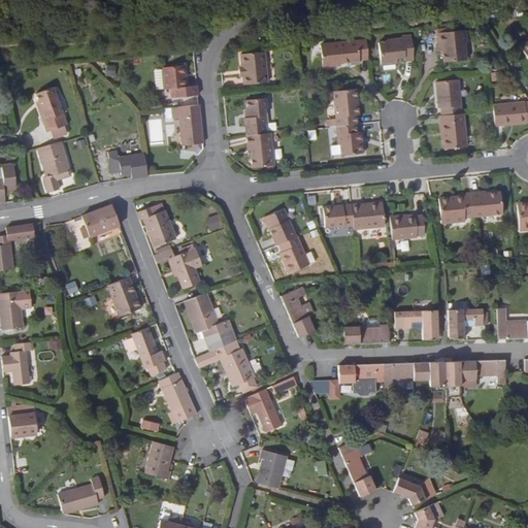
[(437,53),(441,53),(442,62),(465,61),(464,45),(467,44),(465,31),(436,33),(437,53)]
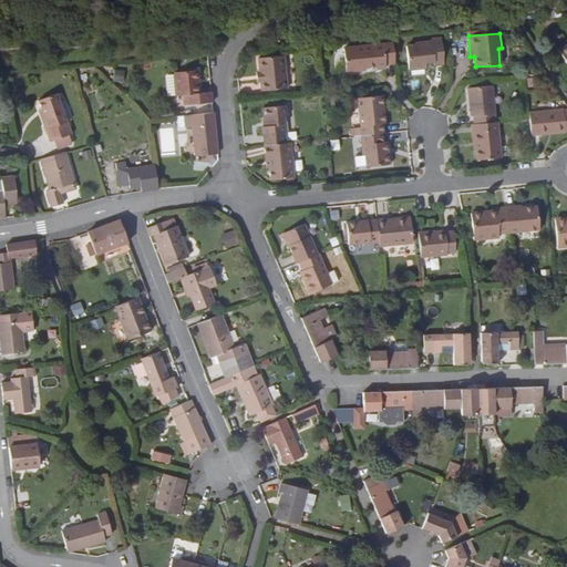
[(405,47),(408,66),(424,64),(424,61),(433,60),(433,62),(443,61),(441,40),(432,41),(432,42),(415,44),(416,45),(405,47)]
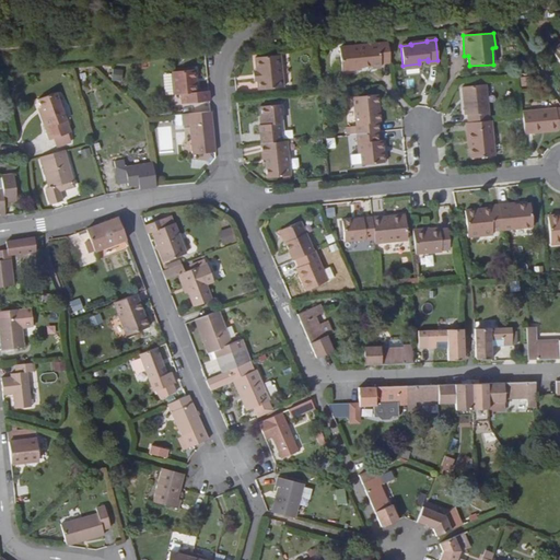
[(389,60),(388,42),(340,47),(342,68),(361,66),(361,62),(372,61),(372,65),(381,63),(381,60),(389,60)]
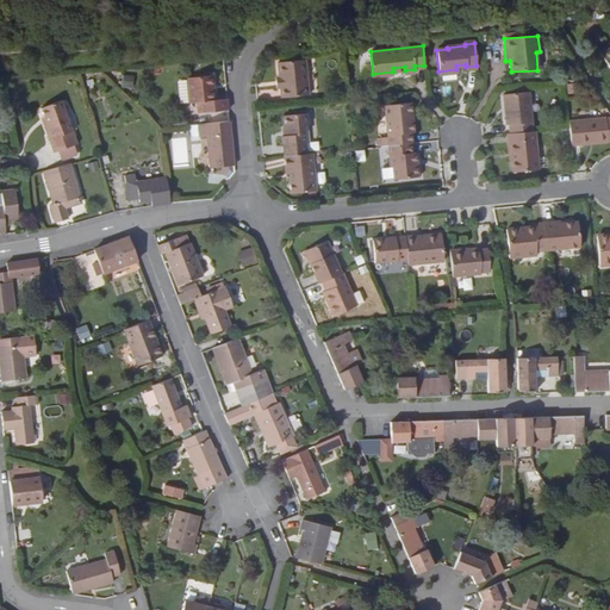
[(277,79),(278,89),(278,100),(305,98),(303,62),(275,64),(277,79)]
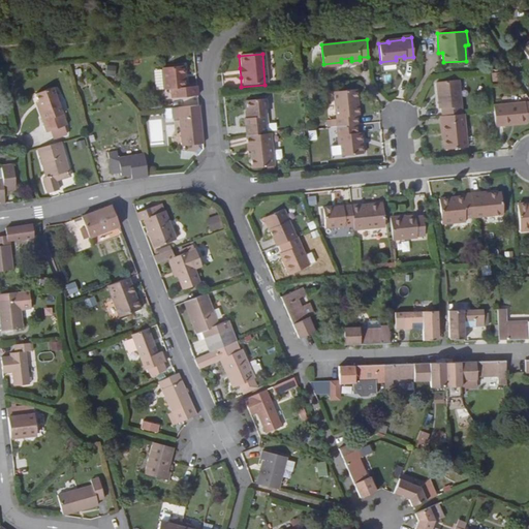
[(116,75),(116,65),(106,66),(106,75),(116,75)]
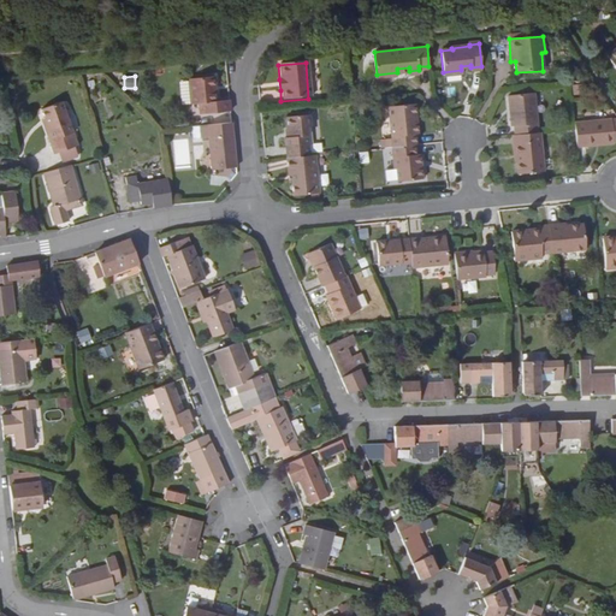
[(230,111),(229,99),(215,101),(214,76),(189,78),(191,102),(199,102),(200,114),(230,111)]
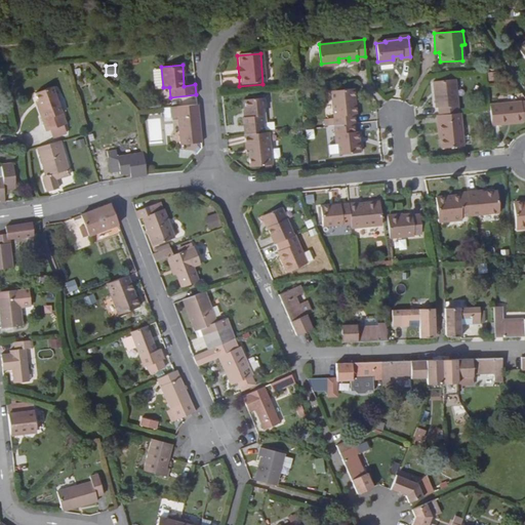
[(487,81),(495,80),(494,71),(486,73),(487,81)]
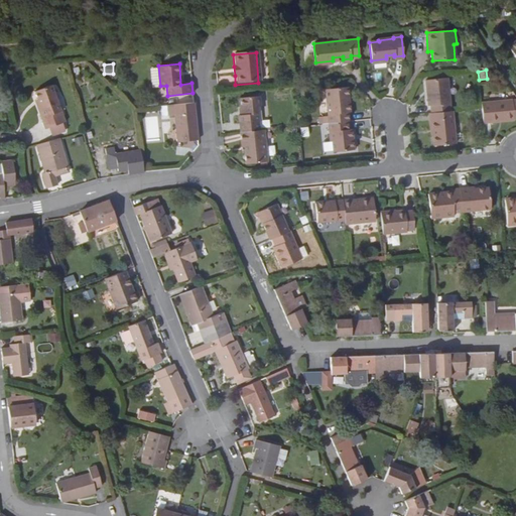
[(431,106),(431,113),(452,111),(448,79),(426,81),(428,106),(431,106)]
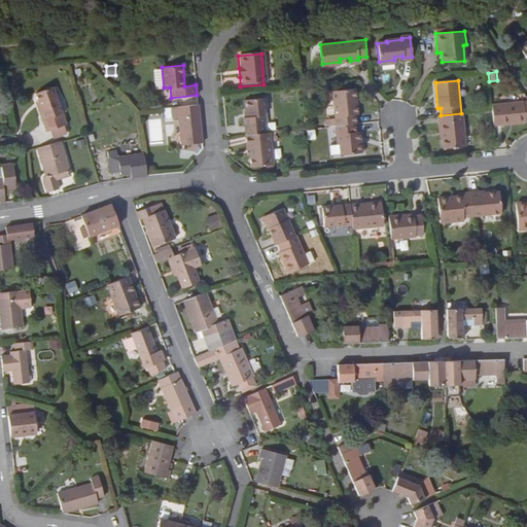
[(45,119),(42,121),(46,132),(67,124),(53,86),(36,94),(38,102),(45,119)]
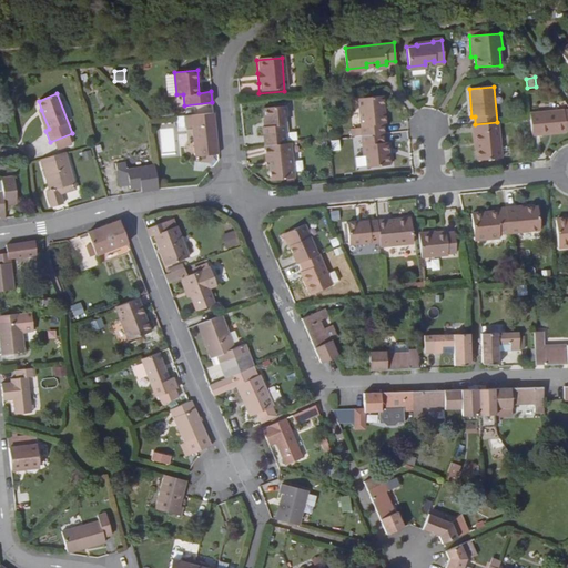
[(355,101),(358,137),(364,137),(383,134),(383,124),(385,124),(383,98),(355,101)]
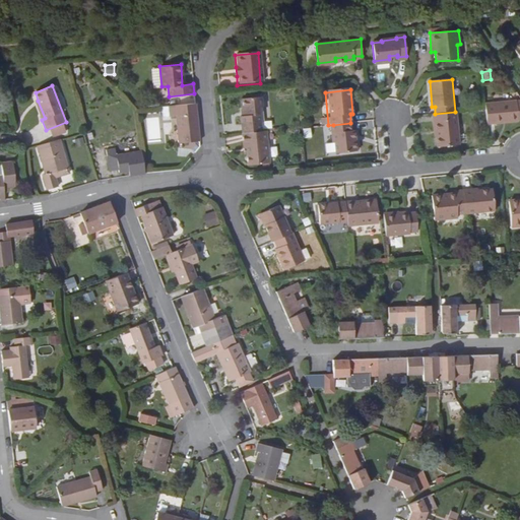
[(240,117),(241,134),(243,134),(263,132),(261,99),(243,101),(243,116),(240,117)]
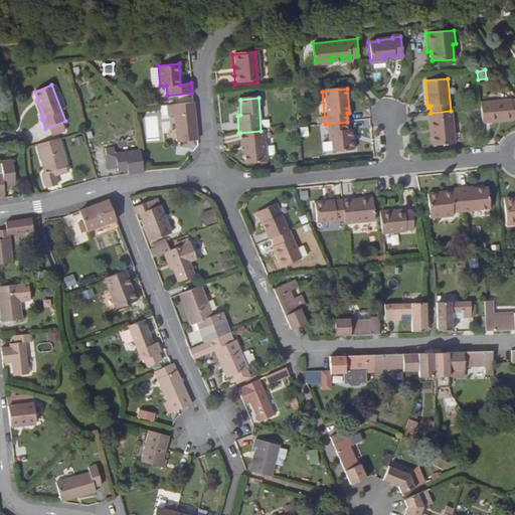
[(34,101),(41,119),(44,117),(37,100),(34,101)]
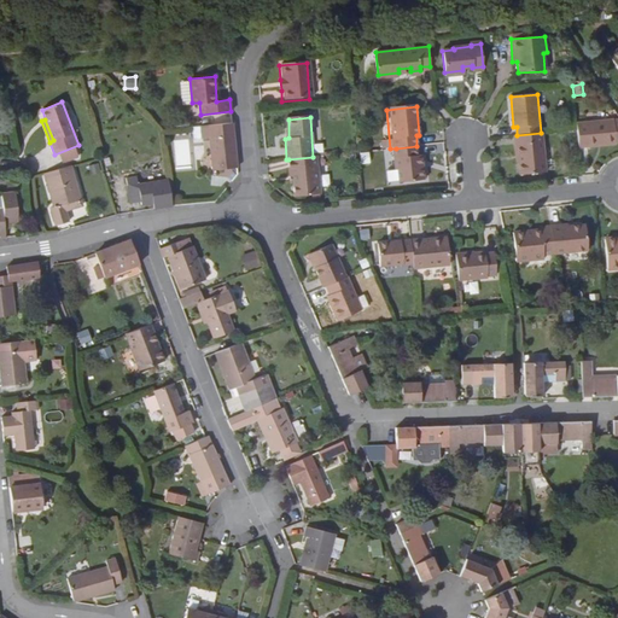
[(617,120),(577,124),(577,129),(579,149),(599,147),(599,144),(616,143),(616,141),(617,140),(617,120)]
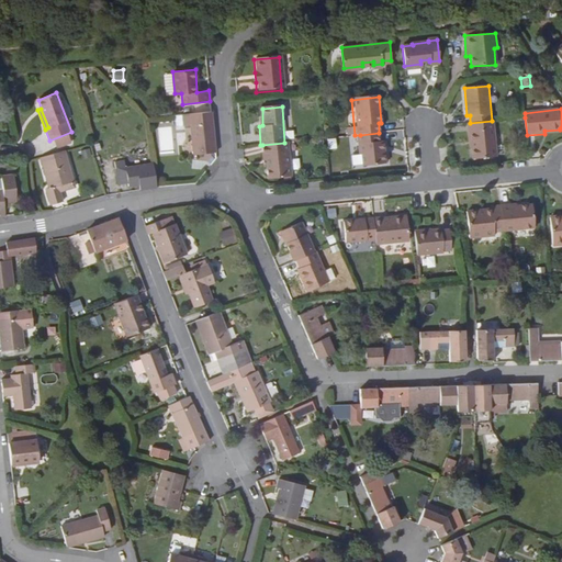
[(189,114),(190,125),(193,155),(215,153),(211,112),(189,114)]
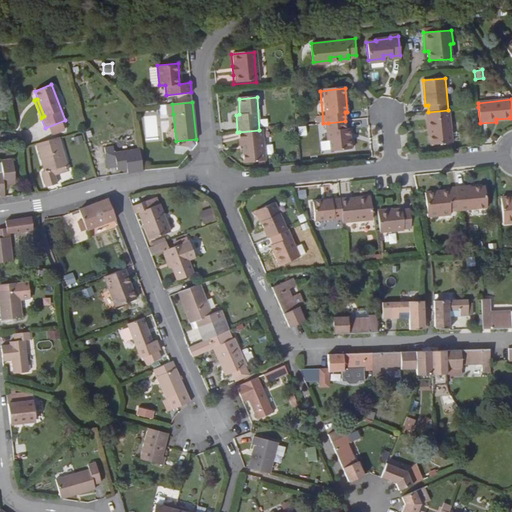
[(172,104),(165,104),(166,115),(173,114),(172,104)]
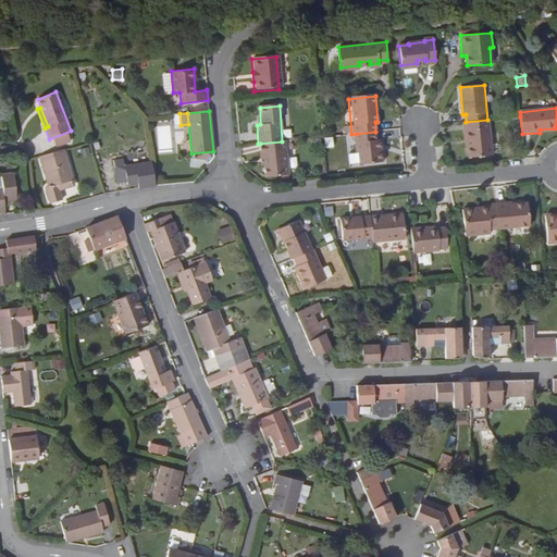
[(466,122),(463,123),(465,133),(467,132),(468,146),(469,158),(492,156),(489,120),(487,120),(466,122)]
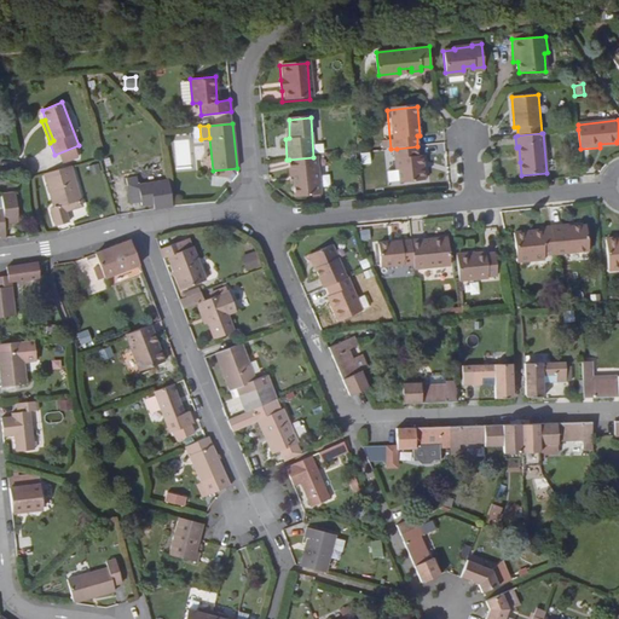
[(421,156),(420,146),(417,146),(397,149),(400,185),(427,183),(426,168),(422,168),(421,156)]
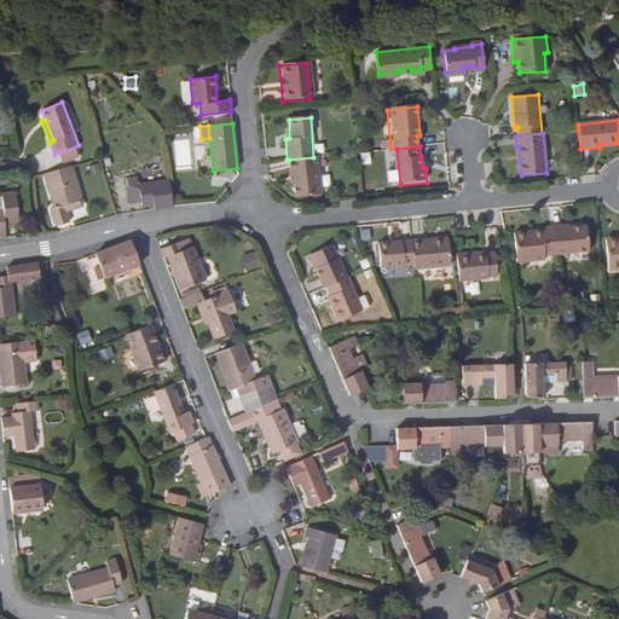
[(369,152),(358,154),(359,165),(370,163),(369,152)]
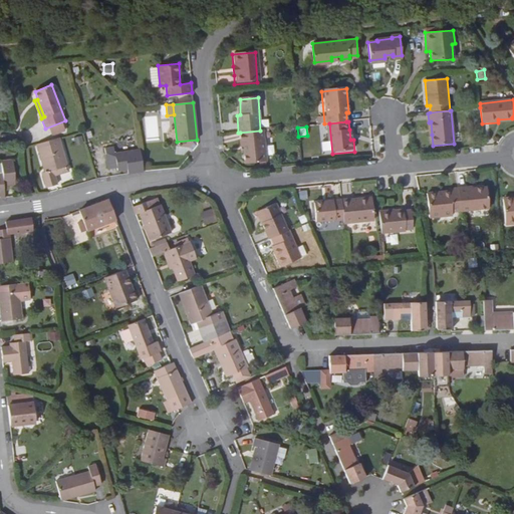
[(260,131),(240,133),(241,148),(245,147),(245,150),(246,165),(266,163),(264,130),(260,131)]
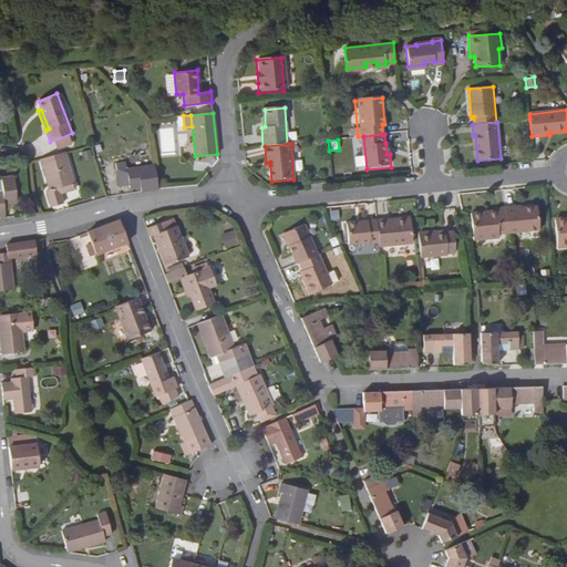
[(91,150),(81,152),(83,161),(93,158),(91,150)]
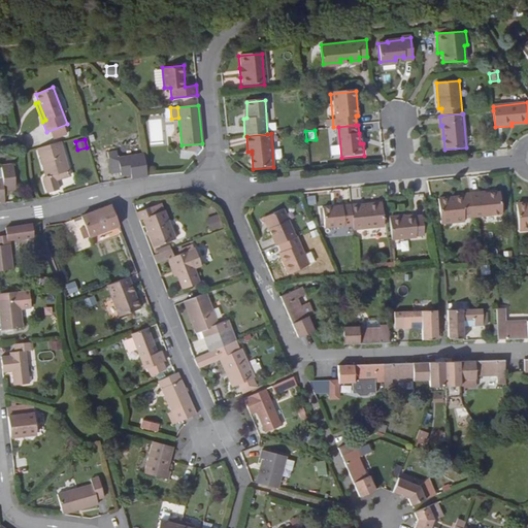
[(61,141),(39,147),(46,176),(44,177),(48,192),(60,189),(56,174),(70,170),(61,141)]
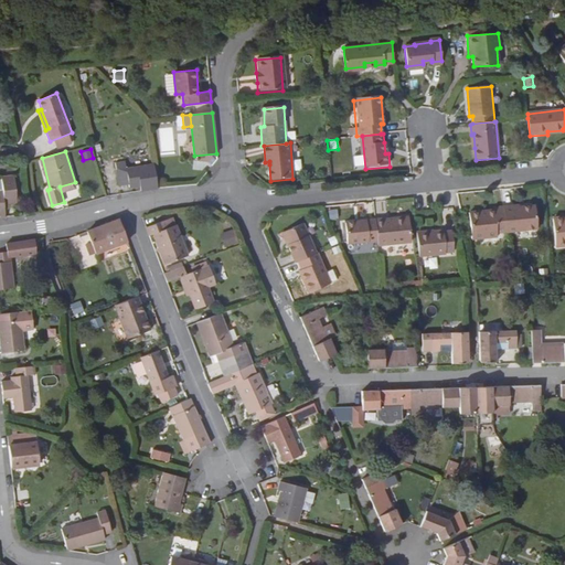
[(140,187),(140,191),(158,189),(153,166),(117,170),(119,185),(128,184),(129,188),(140,187)]
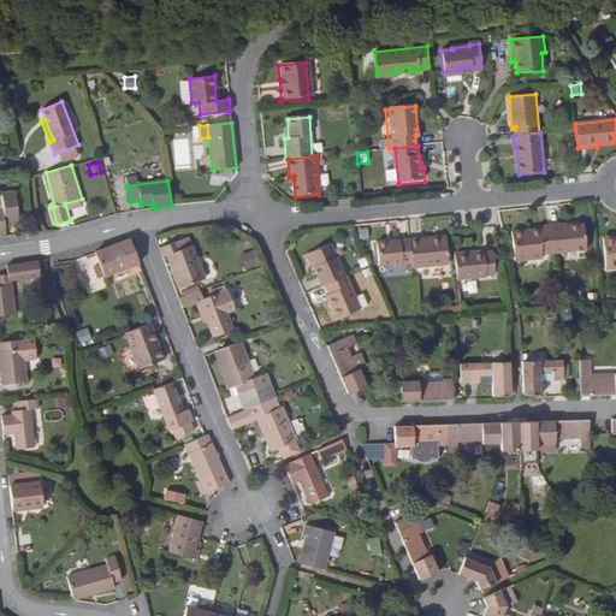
[(0,193),(3,208),(0,208),(0,234),(5,234),(4,220),(17,219),(13,191),(0,193)]
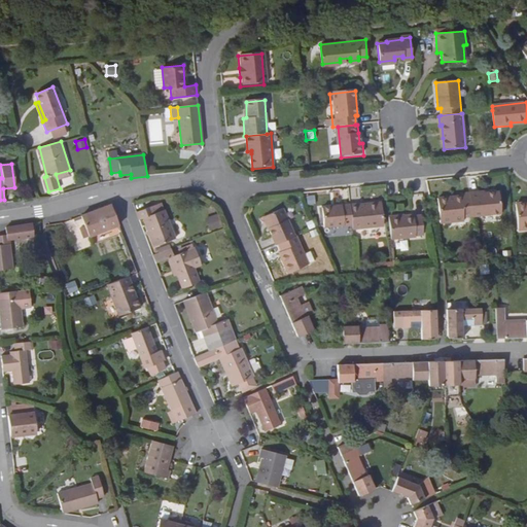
[(71,174),(70,170),(56,174),(57,178),(71,174)]
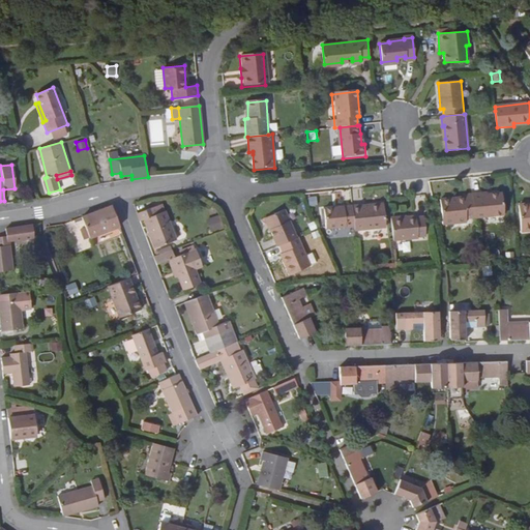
[(475,221),(475,223),(506,218),(504,197),(489,199),(482,200),(481,198),(472,199),(475,221)]
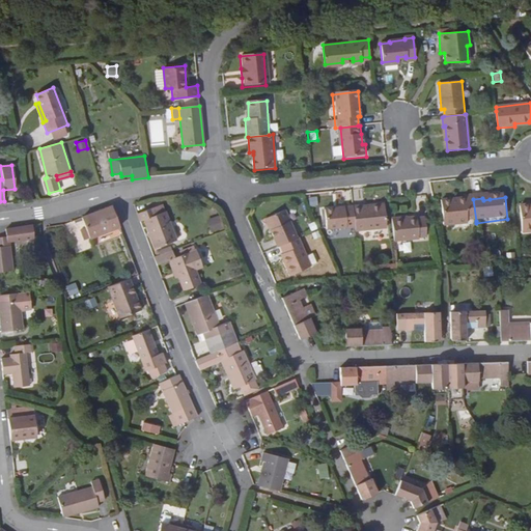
[(476,221),(473,199),(465,200),(465,202),(442,204),(444,228),(467,226),(467,222),(476,221)]
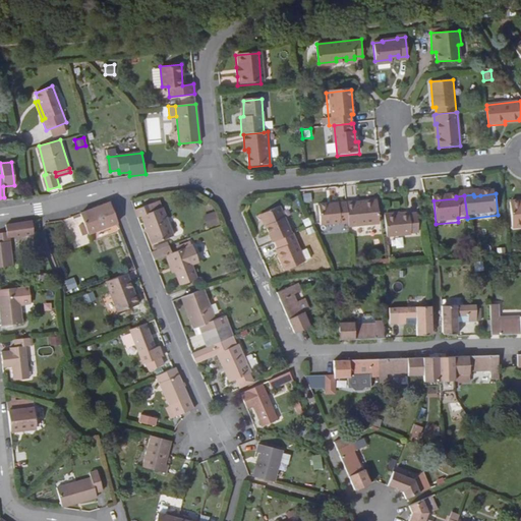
[(514,222),(520,221),(520,198),(511,199),(514,222)]
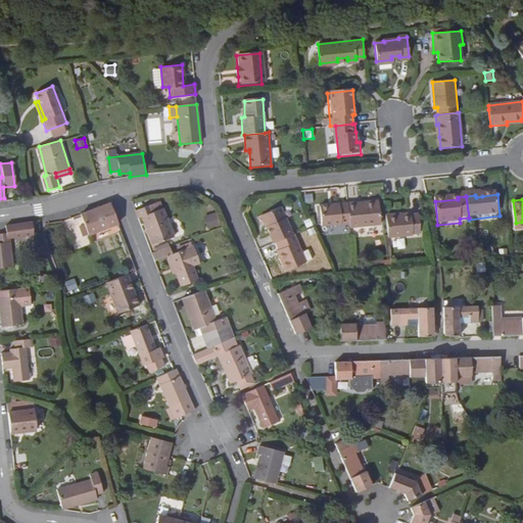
[(152,244),(173,236),(161,207),(161,208),(158,200),(135,209),(137,217),(141,216),(152,244)]
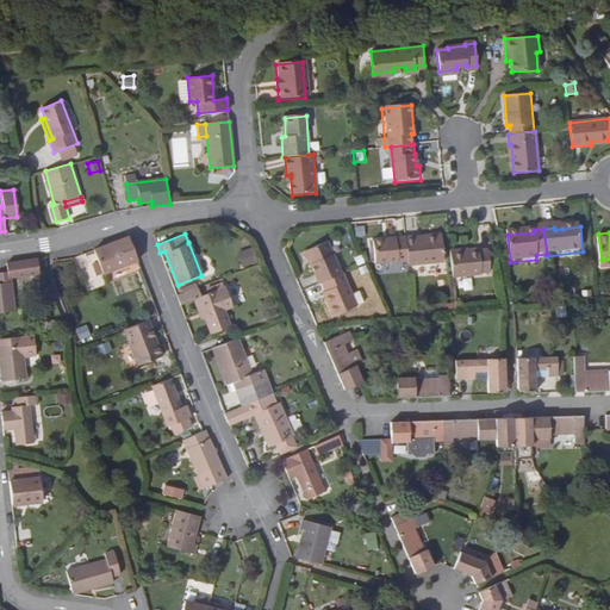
[(409,260),(409,265),(446,261),(443,235),(416,237),(416,236),(406,237),(409,260)]
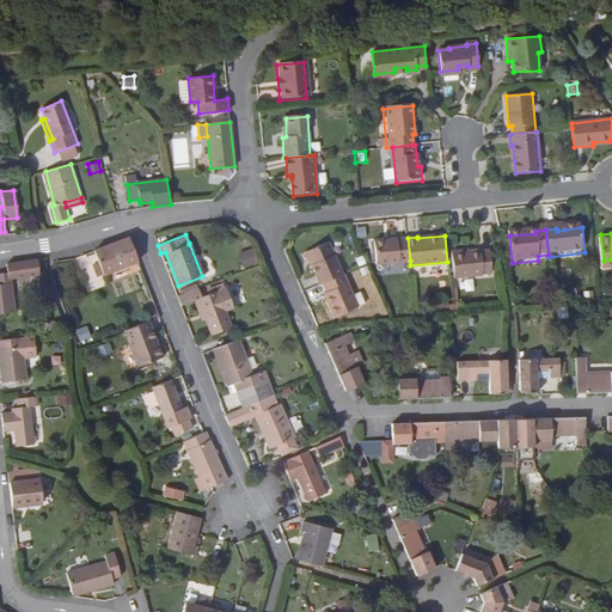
[(128,238),(93,250),(103,274),(138,262),(128,238)]
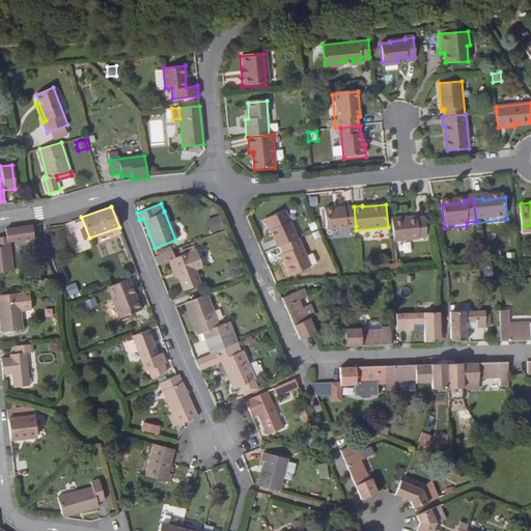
[(356,226),(354,206),(326,208),(328,228),(356,226)]
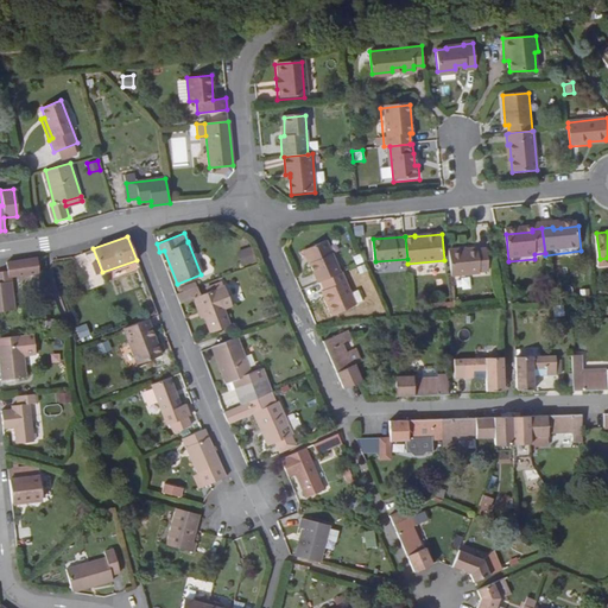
[(304,251),(318,284),(322,282),(340,273),(327,241),(304,251)]
